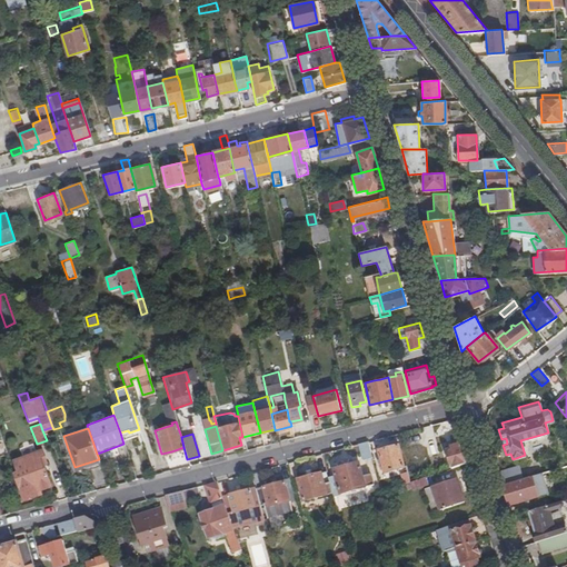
[(366,440),(357,443),(359,453),(361,453),(369,450),(368,447),(366,440)]
